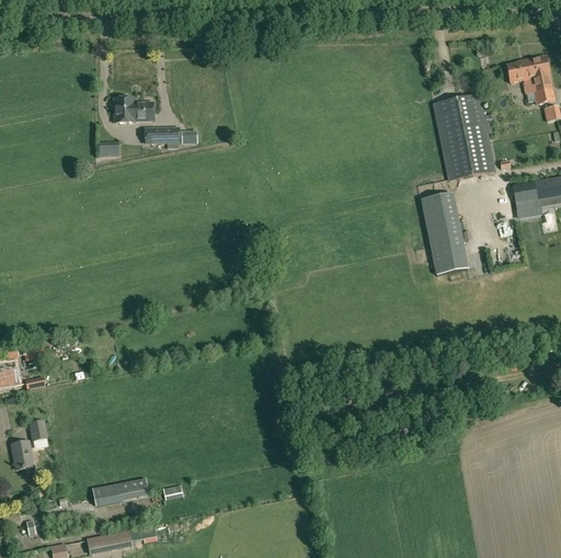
[(551,88),(549,76),(550,76),(546,54),(526,58),(530,80),(531,79),(534,91),(526,93),(528,101),(536,100),(537,103),(554,100),(552,88),(551,88)]
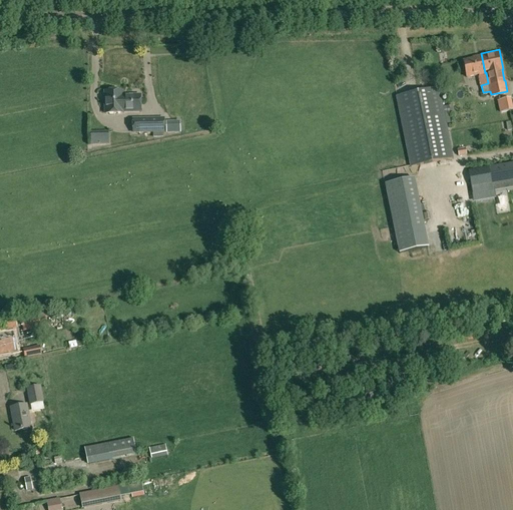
[(479,72),(479,74),(485,73),(481,53),(473,55),(473,56),(463,58),(466,75),(479,72)]
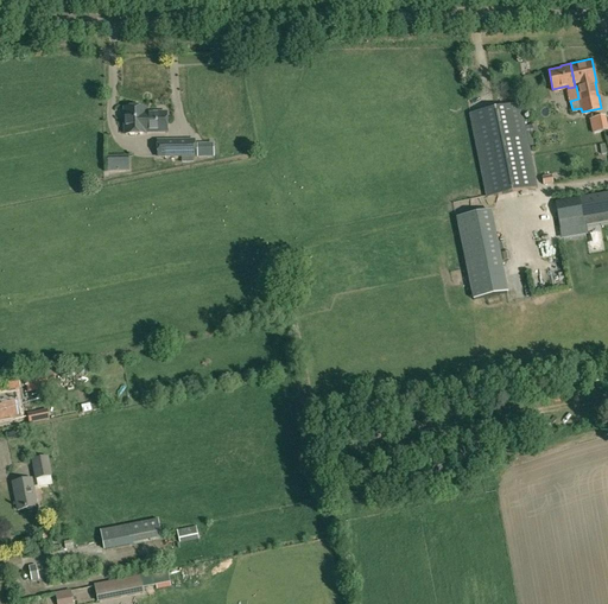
[(536,184),(519,101),(470,112),(487,195),(536,184)]
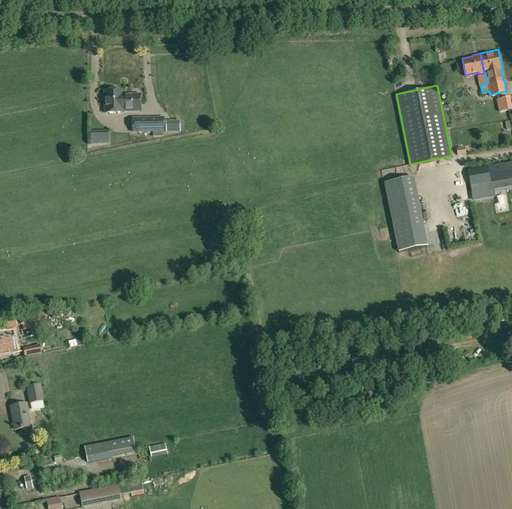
[(109,89),(105,89),(106,111),(122,111),(122,109),(140,108),(140,93),(122,94),(122,89),(118,89),(117,87),(110,87),(109,89)]
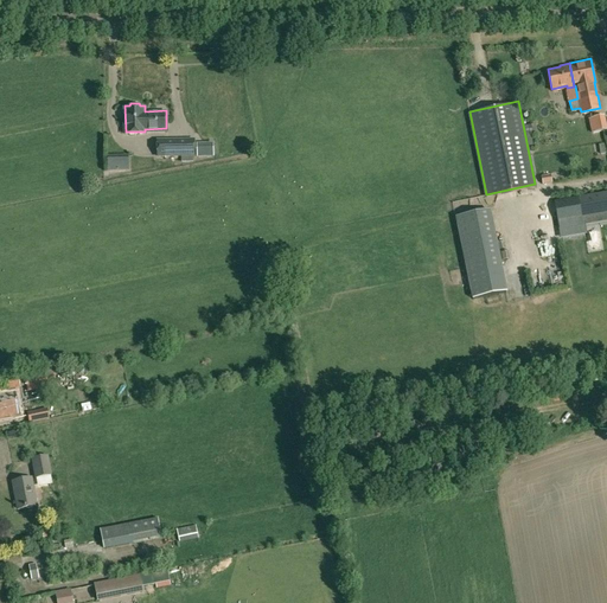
[(596,132),(606,128),(606,113),(593,115),(596,132)]
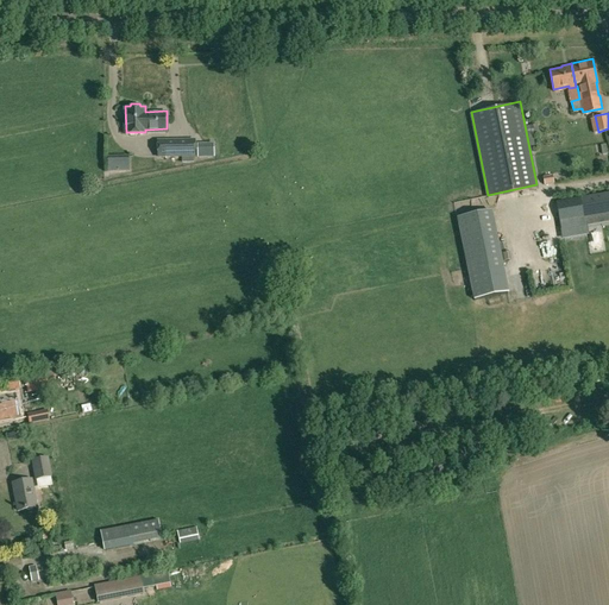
[(158,139),(158,155),(195,153),(195,138),(158,139)]
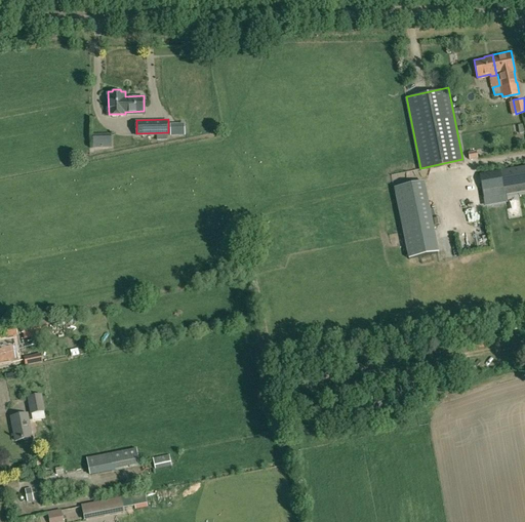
[(524,166),(500,170),(503,187),(524,183),(524,166)]
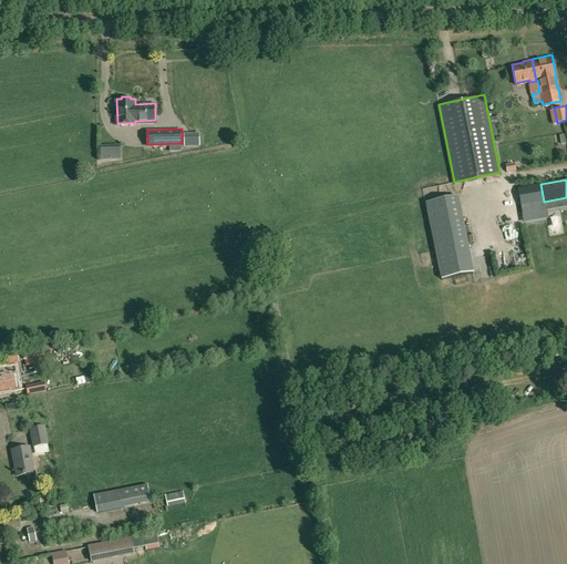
[(440,197),(439,186),(428,187),(429,198),(440,197)]
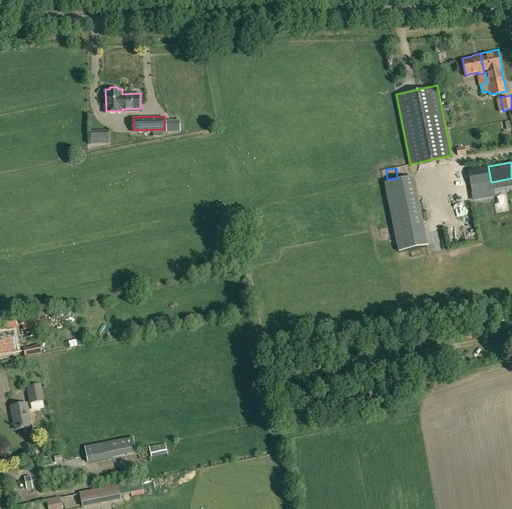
[(466,192),(472,190),(469,179),(463,181),(466,192)]
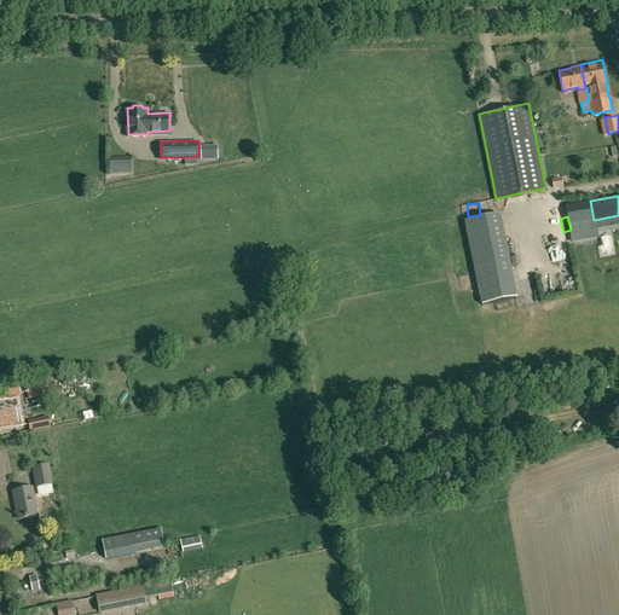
[(512,271),(504,236),(469,243),(476,278),(512,271)]
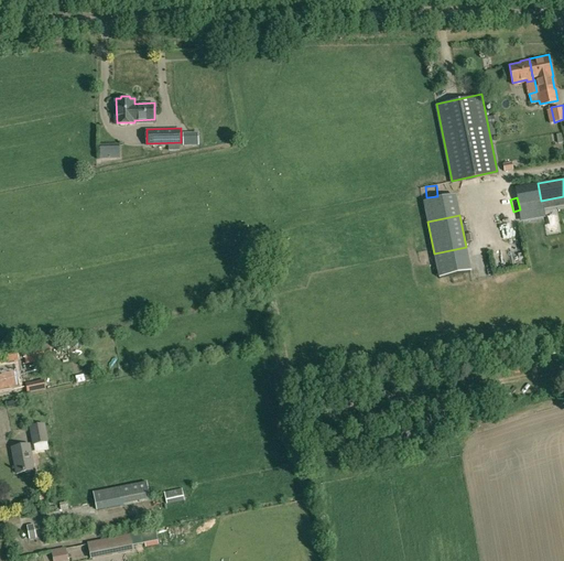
[(52,357),(50,348),(53,348),(52,340),(22,346),(22,347),(6,351),(7,360),(19,358),(19,355),(24,354),(25,362),(52,357)]
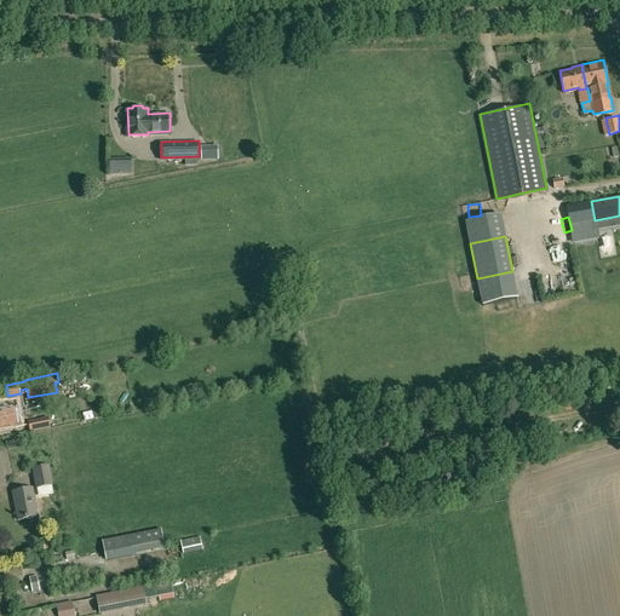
[(0,401),(0,424),(19,421),(15,398),(0,401)]
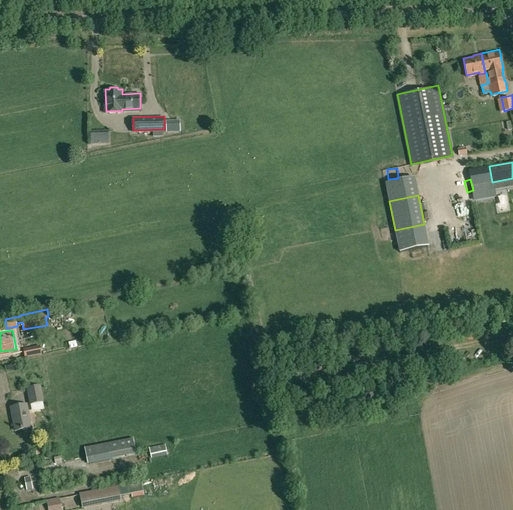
[(38,345),(25,348),(26,354),(39,352),(38,345)]
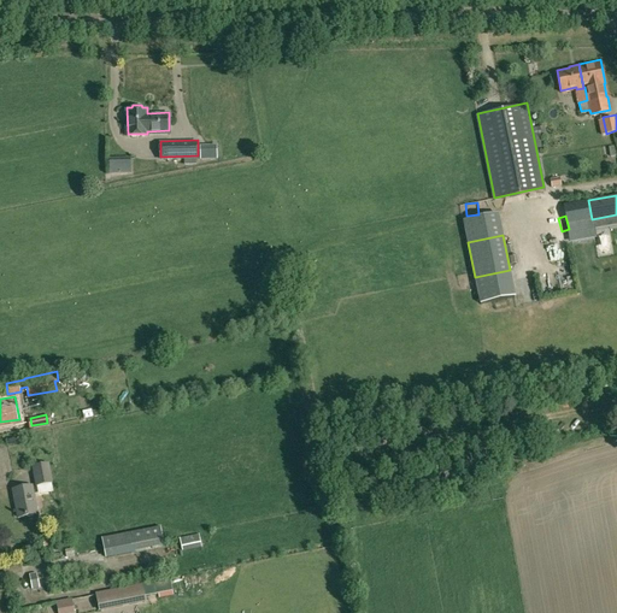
[(453,454),(483,448),(482,438),(451,444),(453,454)]
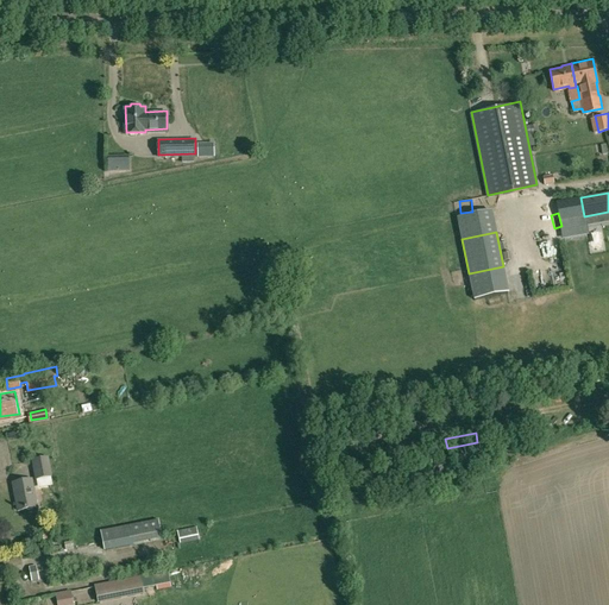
[(51,476),(46,455),(31,459),(36,479),(51,476)]
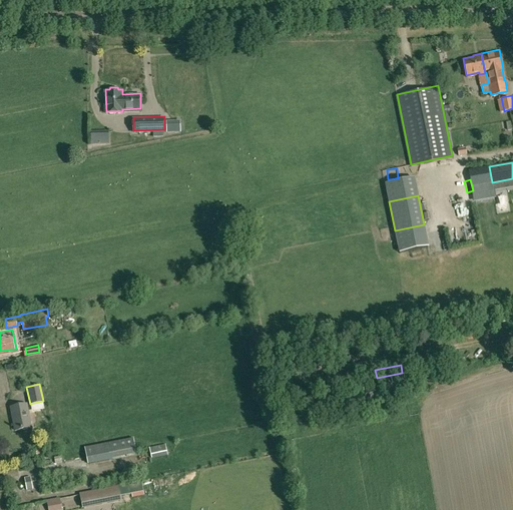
[(26,403),(11,405),(15,429),(31,426),(26,403)]
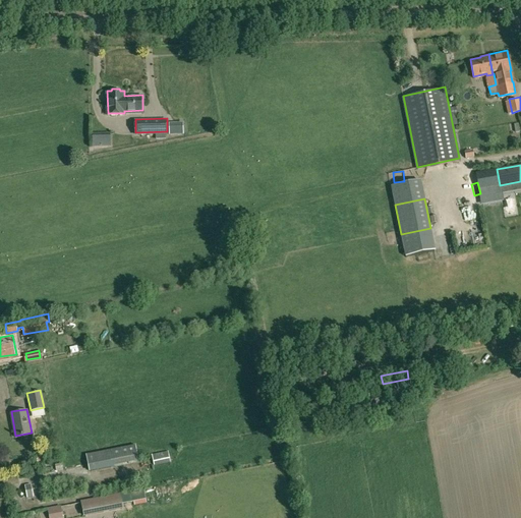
[(119,446),(85,453),(89,469),(122,462),(119,446)]
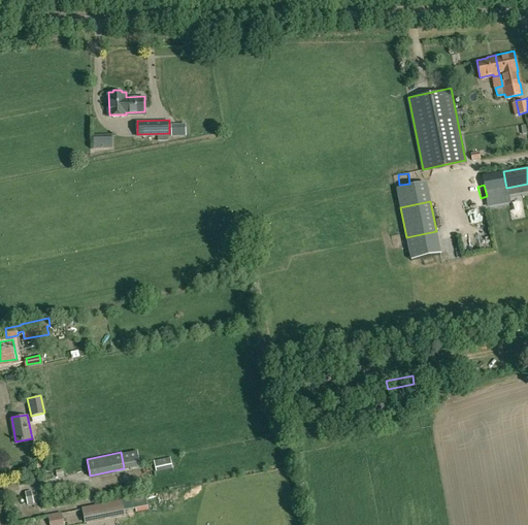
[(170,455),(153,458),(156,470),(172,467),(170,455)]
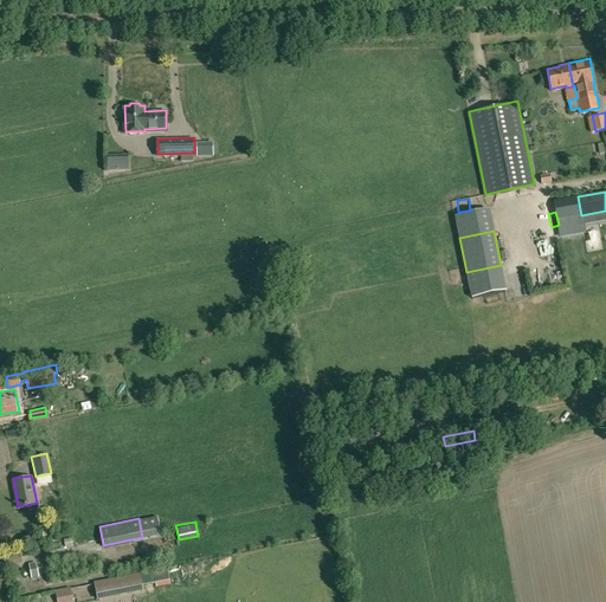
[(28,562),(32,576),(39,575),(36,561),(28,562)]
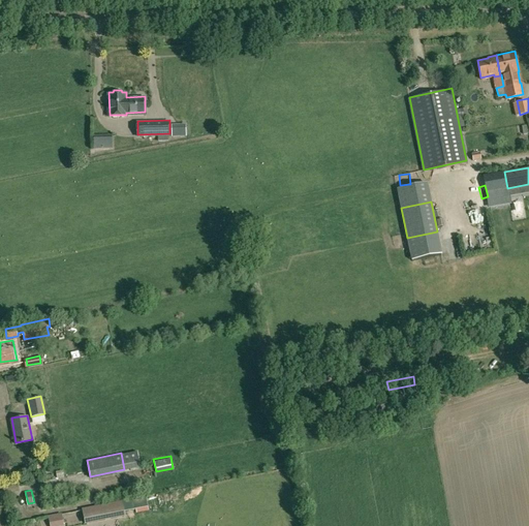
[(133,497),(122,499),(124,509),(135,507),(133,497)]
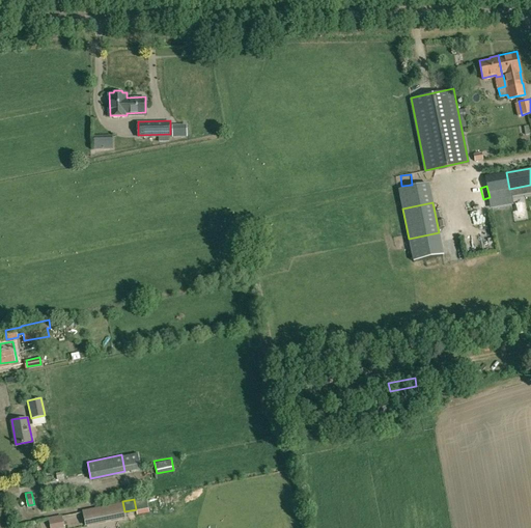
[(122,501),(82,508),(85,524),(126,517),(124,511),(122,501)]
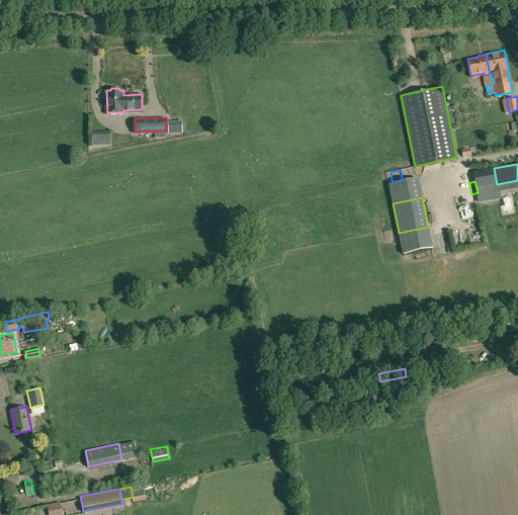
[(67,514),(66,502),(51,503),(52,514),(67,514)]
